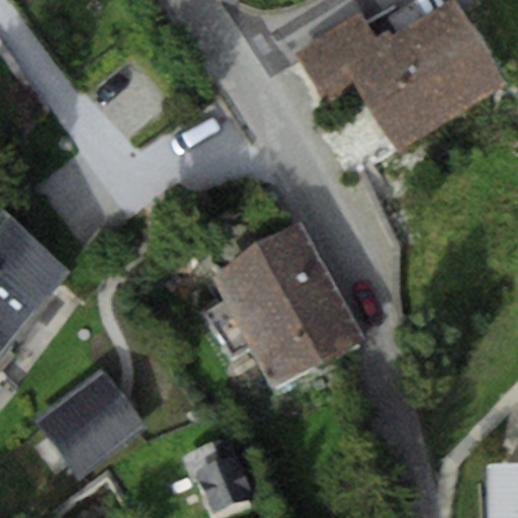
[(395,151),(502,84),(448,0),(380,42),(361,12),(293,55),(323,100),(352,82),(395,151)]
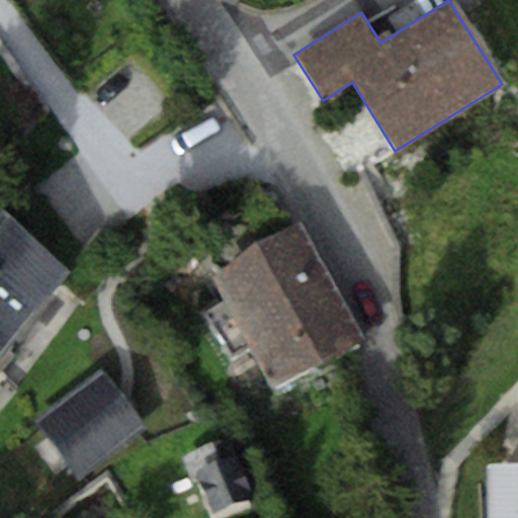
[(0,339),(10,347),(70,269),(0,205),(0,339)]
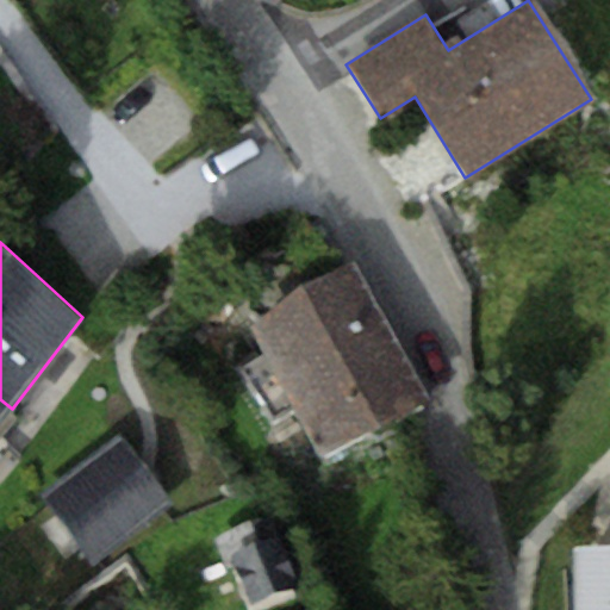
[(429,396),(358,265),(249,323),(321,454),(429,396)]
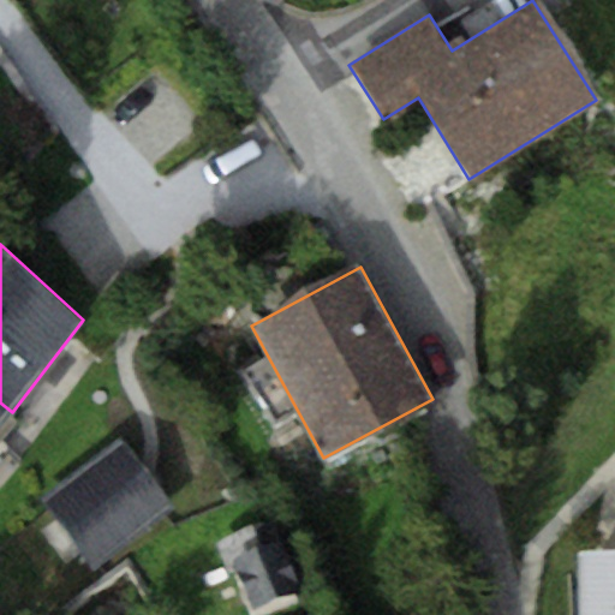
[(0,425),(12,412),(0,402),(0,425)]
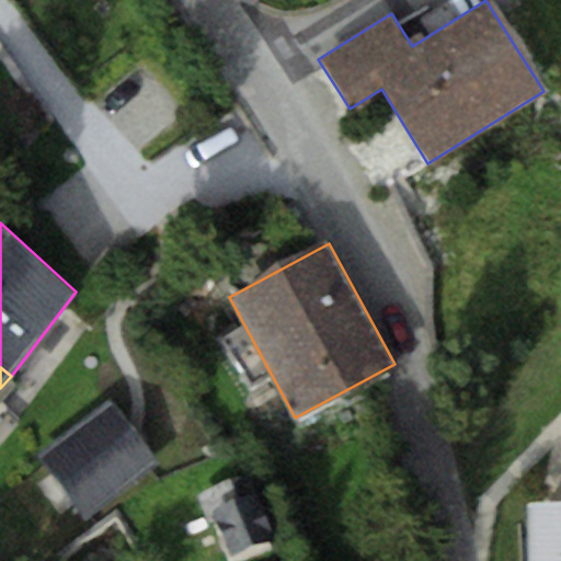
[(110,402),(39,457),(86,516),(156,461),(110,402)]
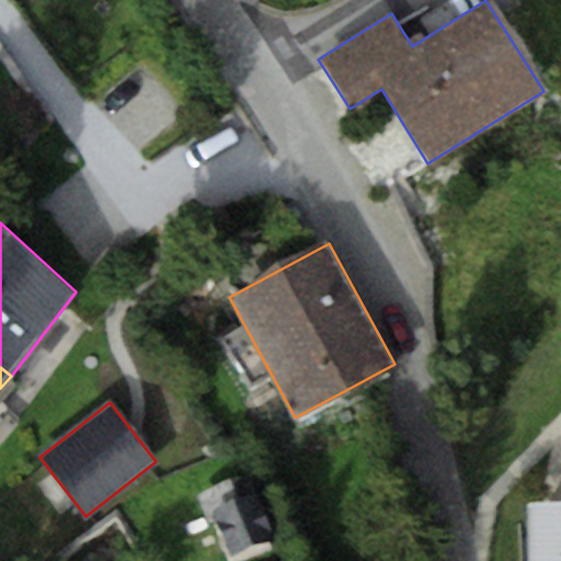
[(250,476),(206,492),(231,557),(275,540),(250,476)]
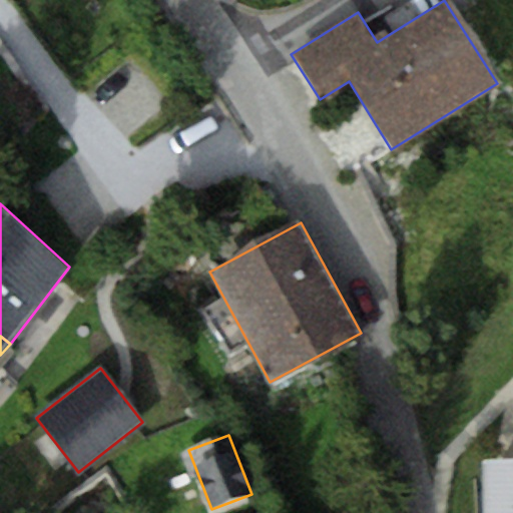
[(512,512),(512,472),(480,475),(480,512),(512,512)]
